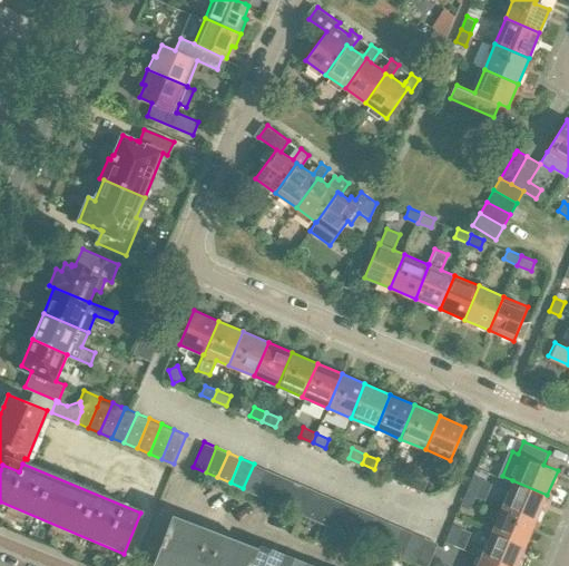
[(254,464),(243,488),(255,494),(266,468),(254,464)]
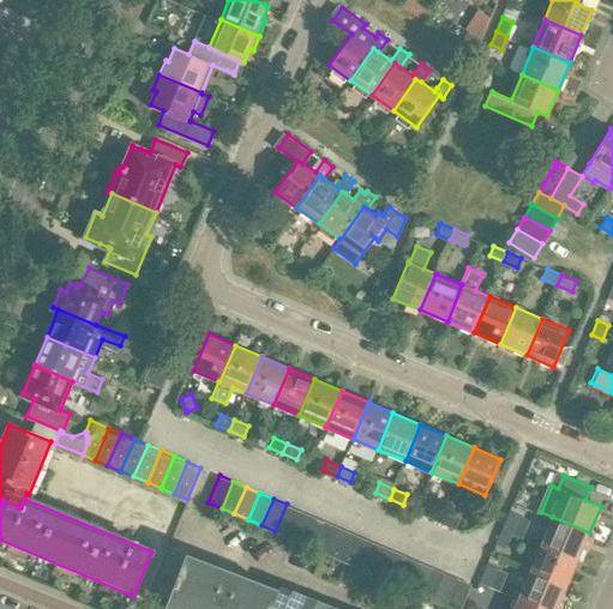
[(287,504),(275,531),(288,536),(300,510),(287,504)]
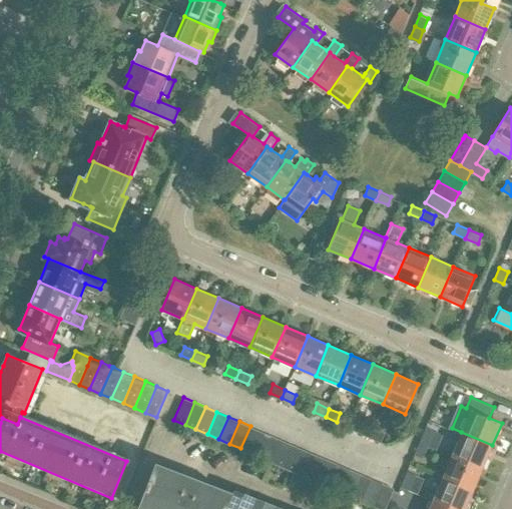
[(370,436),(373,427),(361,422),(358,431),(370,436)]
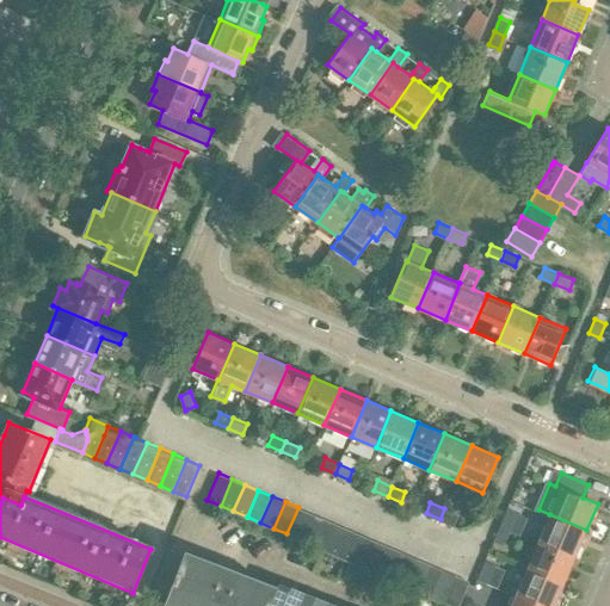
[(299,507),(287,533),(300,539),(310,512),(299,507)]
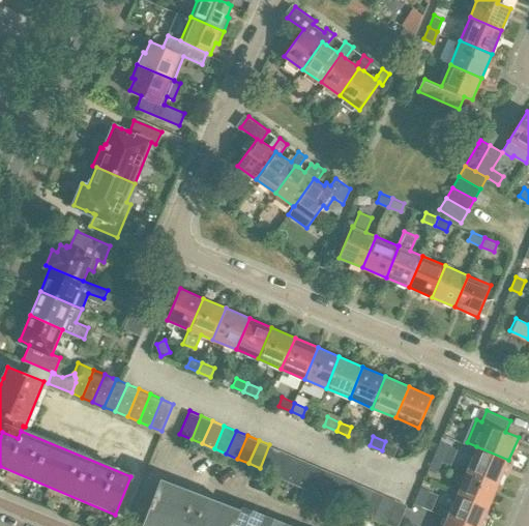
[(393,456),(398,446),(385,441),(382,450),(393,456)]
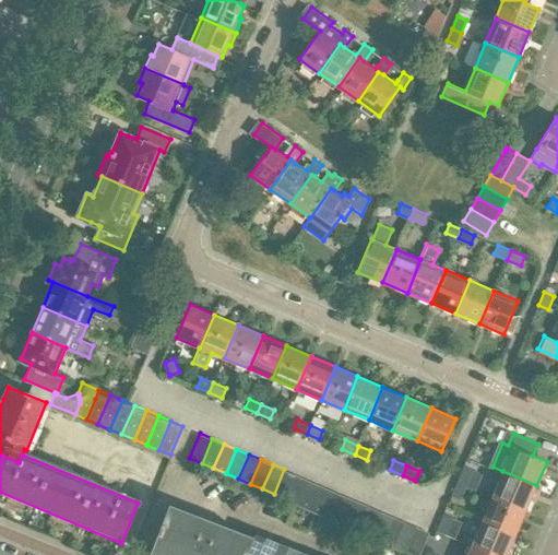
[(284,469),(274,494),(285,498),(296,474),(284,469)]
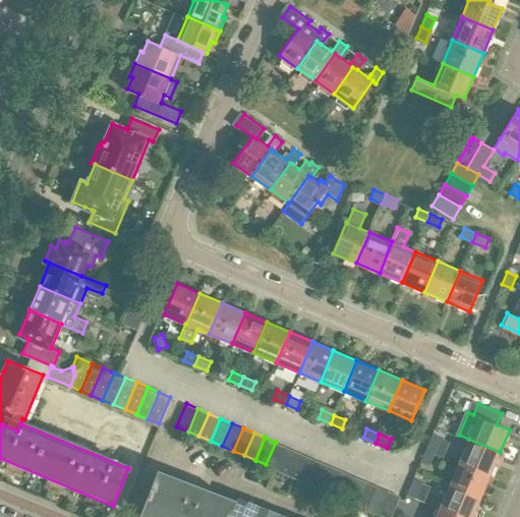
[(440,440),(431,437),(426,448),(435,452),(440,440)]
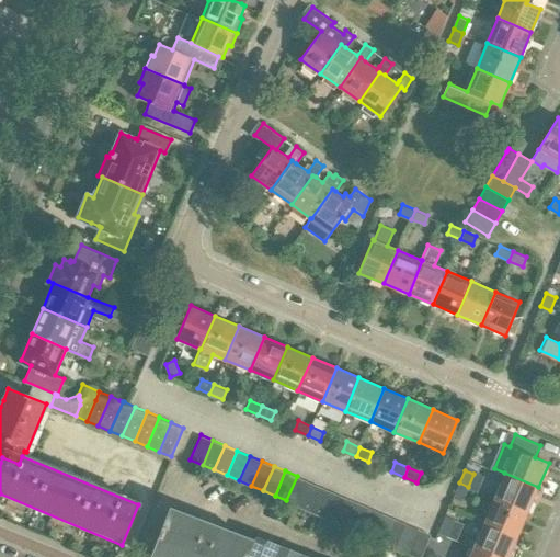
[(504,473),(494,498),(527,512),(538,487),(504,473)]
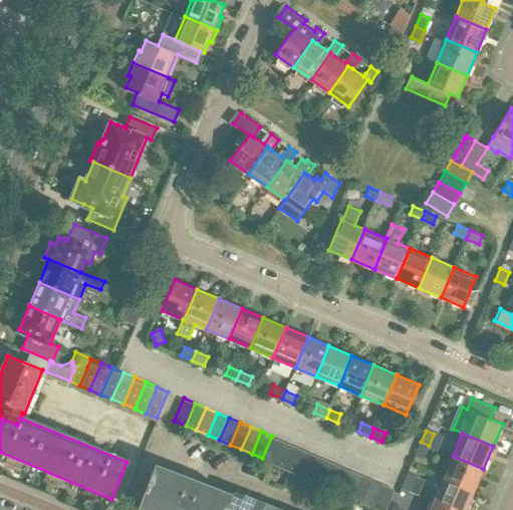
[(272,436),(262,458),(274,464),(284,441),(272,436)]
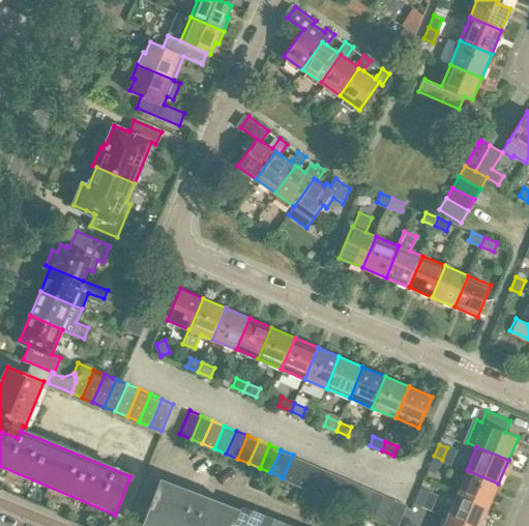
[(293,455),(283,478),(294,483),(304,460),(293,455)]
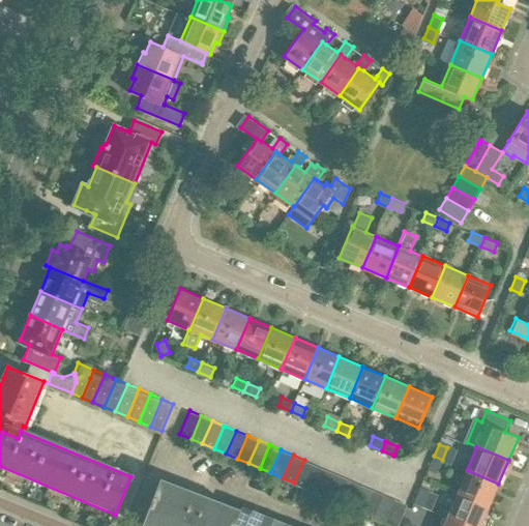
[(429,468),(437,471),(442,460),(434,456),(429,468)]
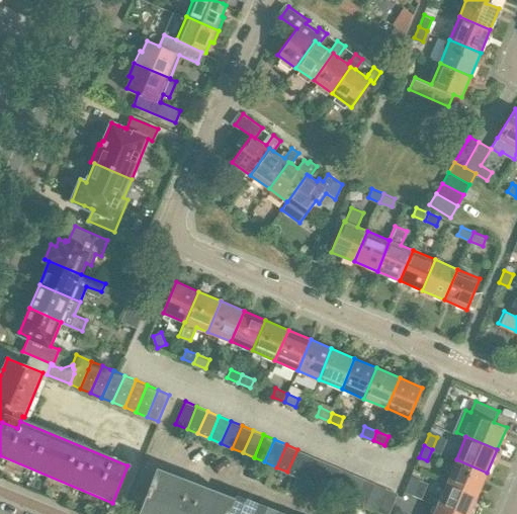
[(297,449),(287,472),(297,477),(308,453),(297,449)]
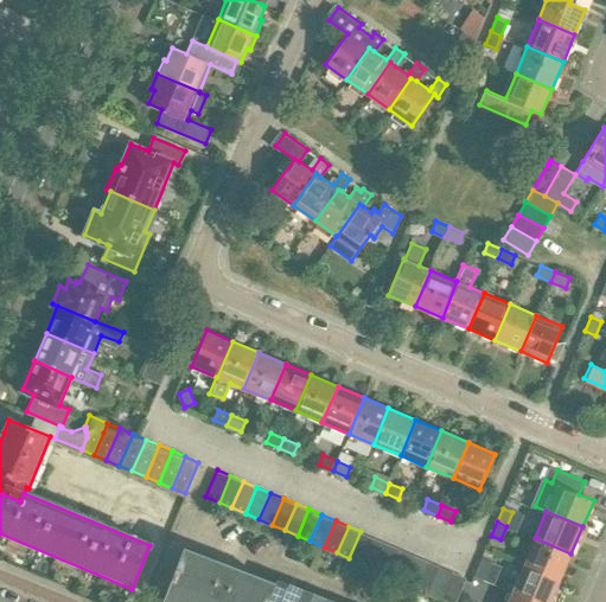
[(361,531),(349,558),(363,564),(374,537),(361,531)]
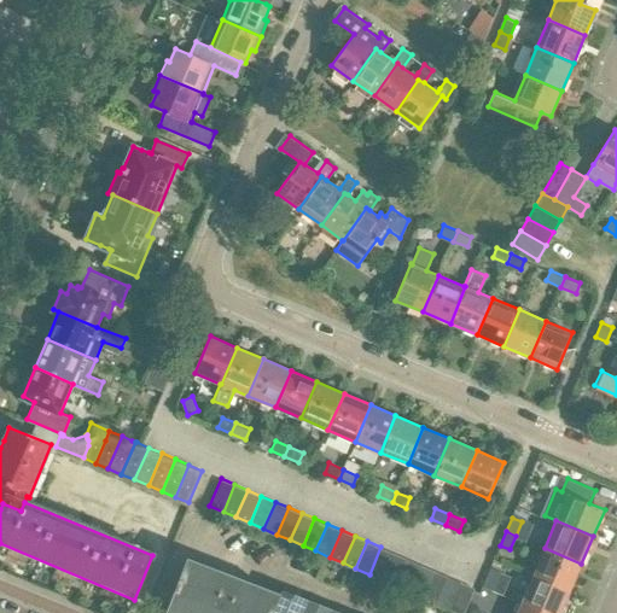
[(380,547),(370,574),(384,581),(395,553),(380,547)]
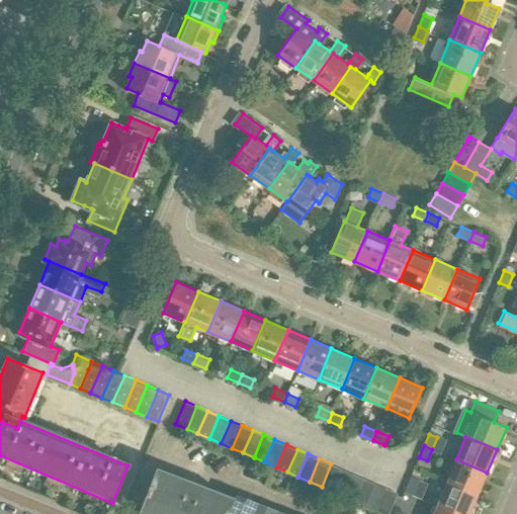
[(456,459),(447,481),(479,494),(487,473),(456,459)]
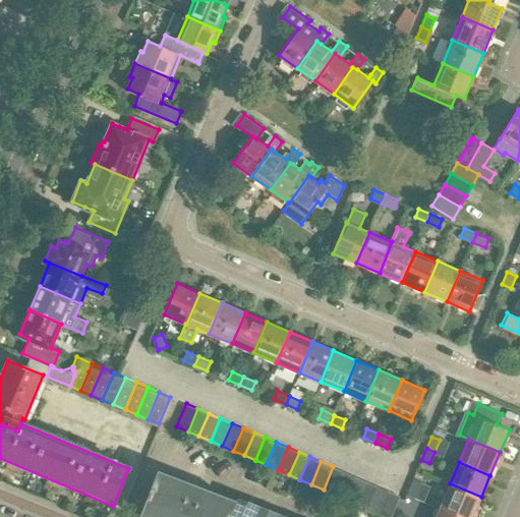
[(333,466),(324,490),(335,494),(344,471),(333,466)]
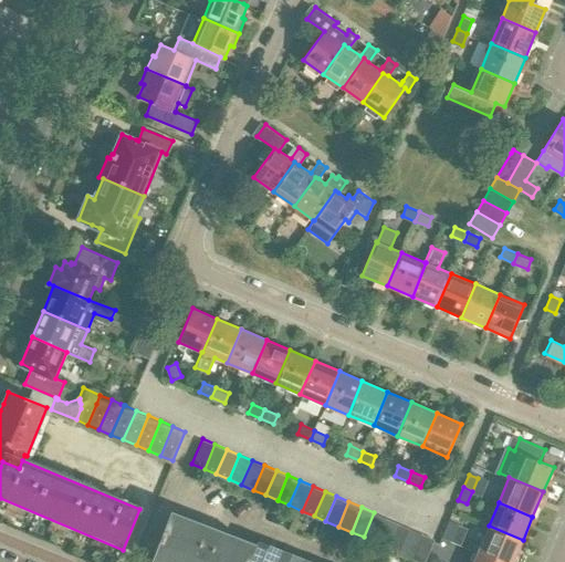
[(374,512),(364,537),(375,542),(386,517),(374,512)]
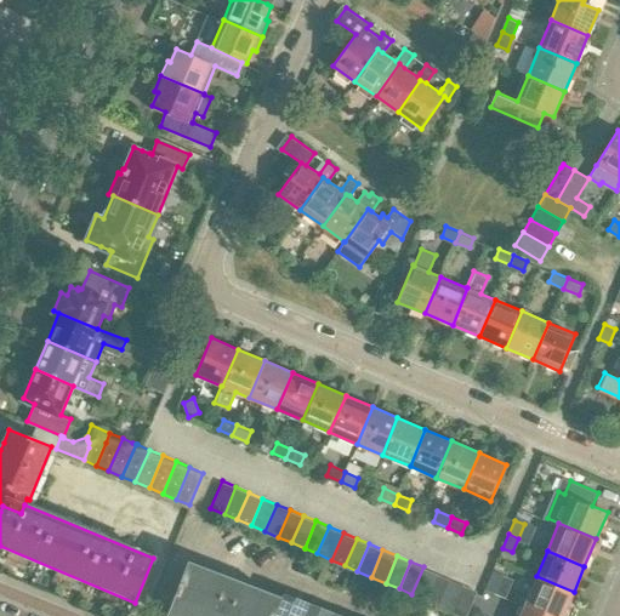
[(168,614),(172,615),(276,615),(283,600),(187,563),(168,614)]
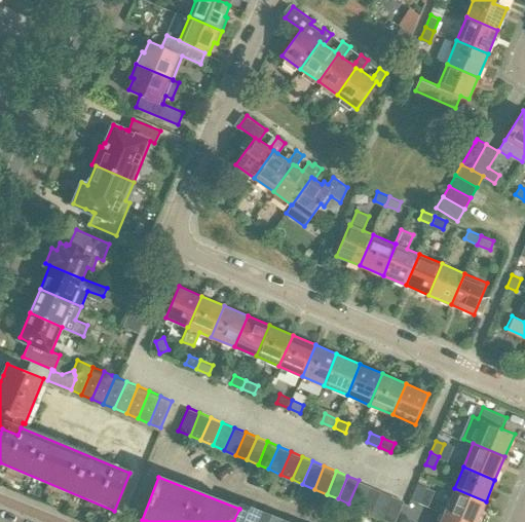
[(359,480),(348,504),(360,508),(370,485),(359,480)]
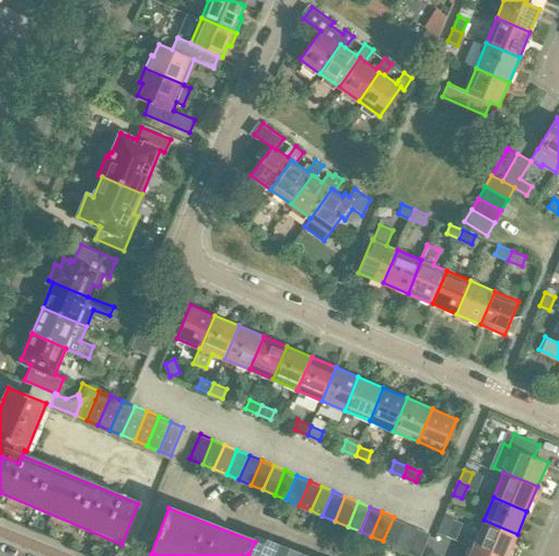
[(445,513),(438,531),(446,534),(454,517),(445,513)]
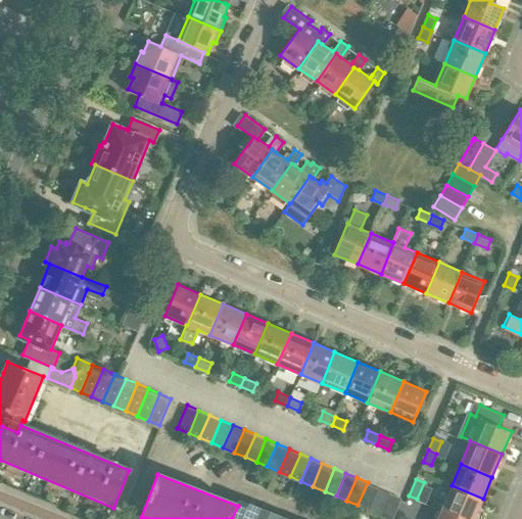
[(368,482),(358,505),(369,510),(379,487),(368,482)]
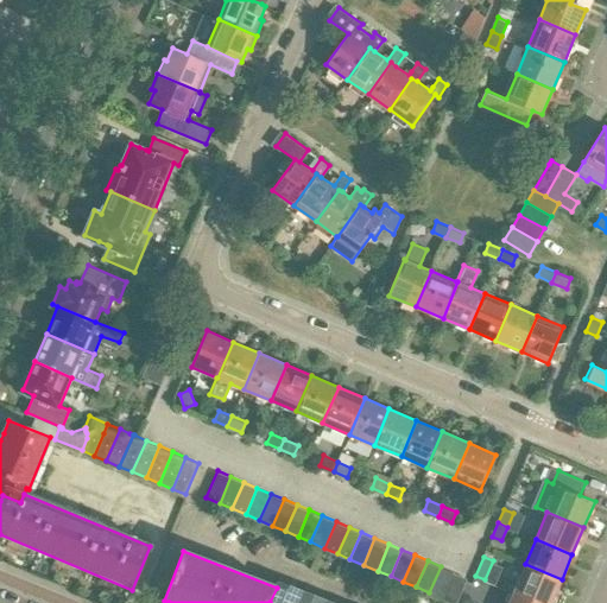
[(525,564),(513,591),(538,602),(551,602),(562,579),(525,564)]
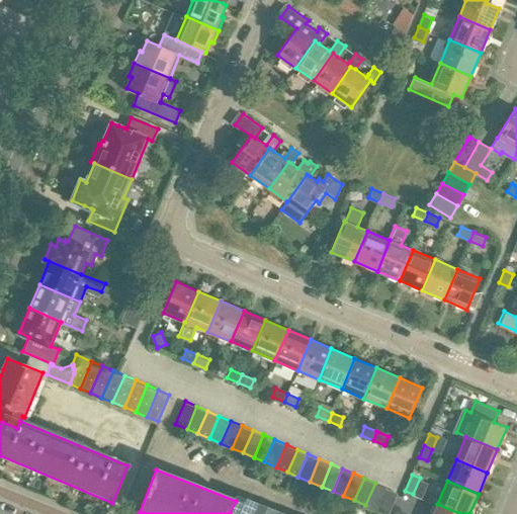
[(375,483),(365,505),(376,510),(385,487),(375,483)]
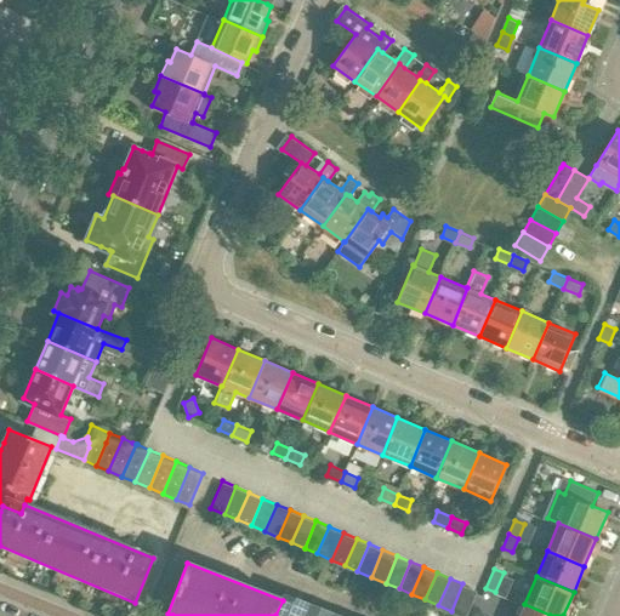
[(466,615),(478,591),(462,583),(451,611),(462,615),(466,615)]
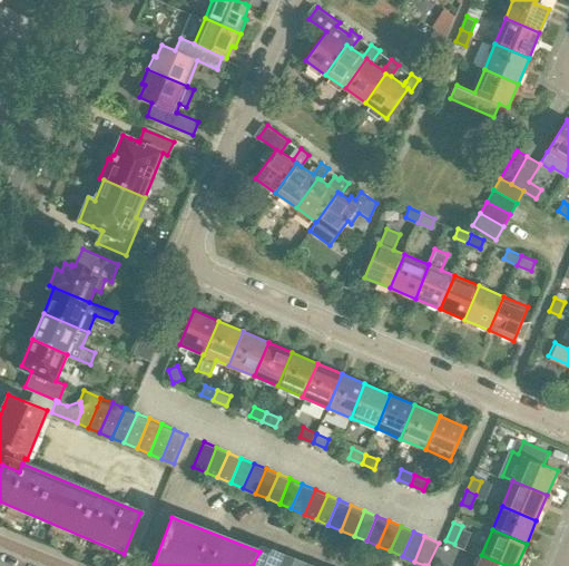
[(261,546),(260,552),(253,565),(278,565),(283,555),(261,546)]
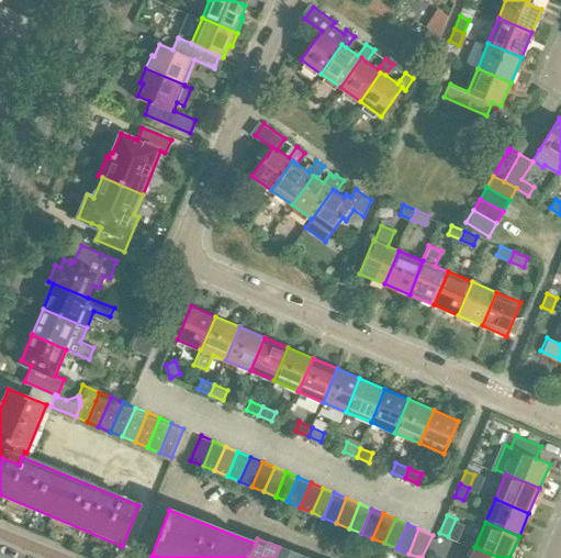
[(279,547),(275,557),(300,557),(302,556),(279,547)]
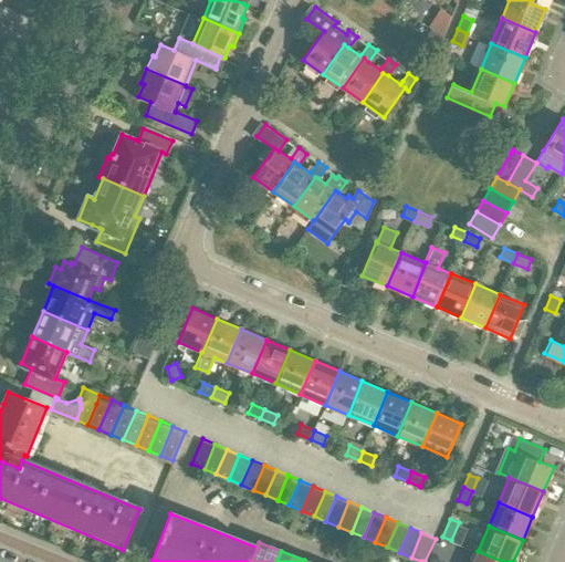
[(501,561),(478,551),(472,561),(501,561)]
